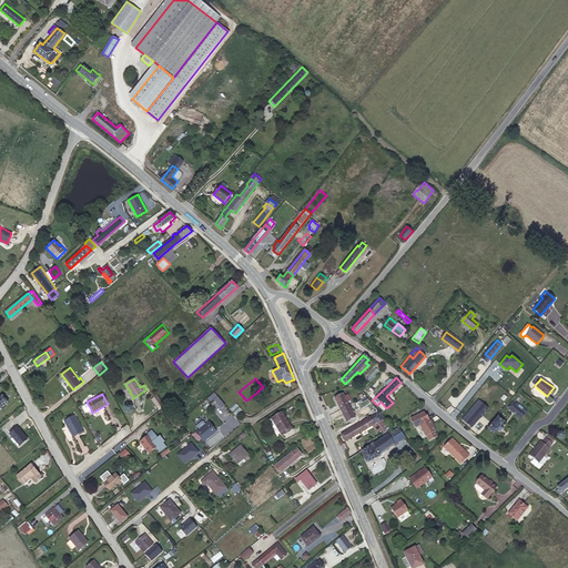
[(342,394),(333,398),(345,423),(354,418),(346,403),(350,401),(346,396),(343,397),(342,394)]
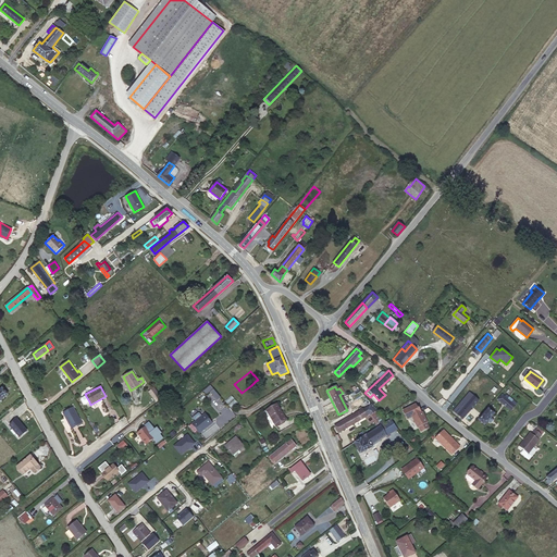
[(156,403),(162,398),(158,392),(153,396),(156,398),(153,399),(156,403)]
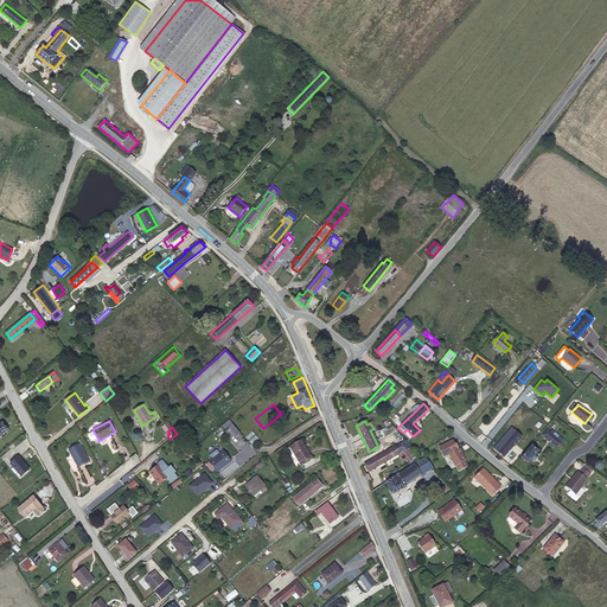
[(522,436),(512,427),(493,448),(504,457),(522,436)]
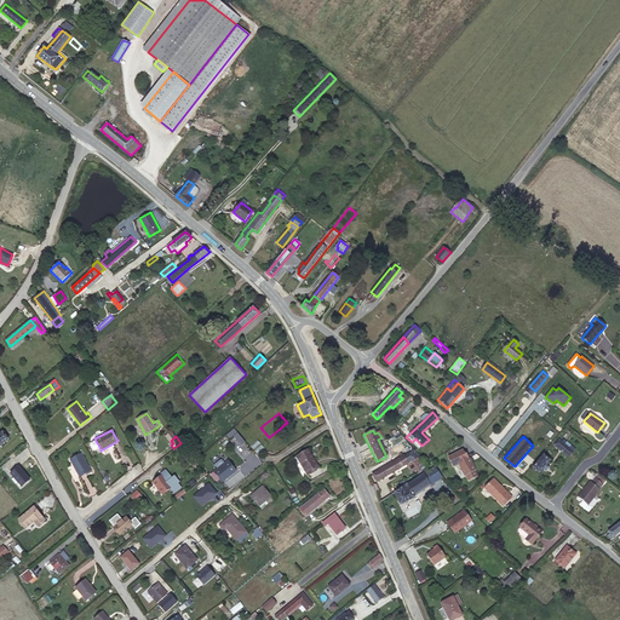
[(574,452),(558,438),(554,445),(568,458),(574,452)]
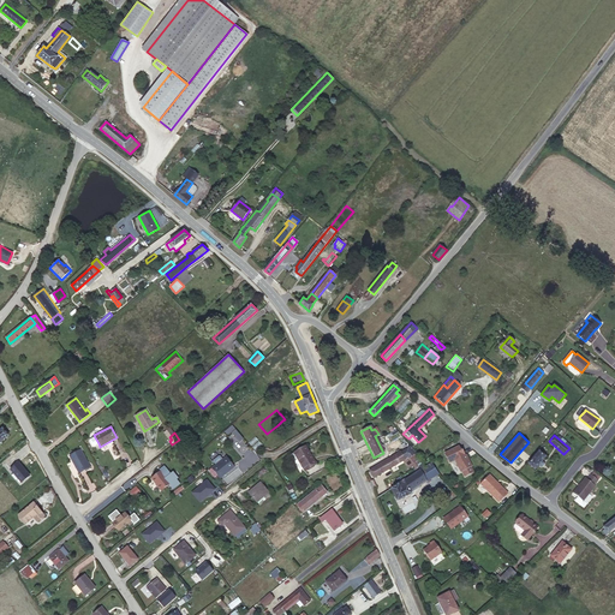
[(416,453),(408,445),(400,449),(401,451),(399,452),(404,460),(408,458),(410,458),(416,453)]
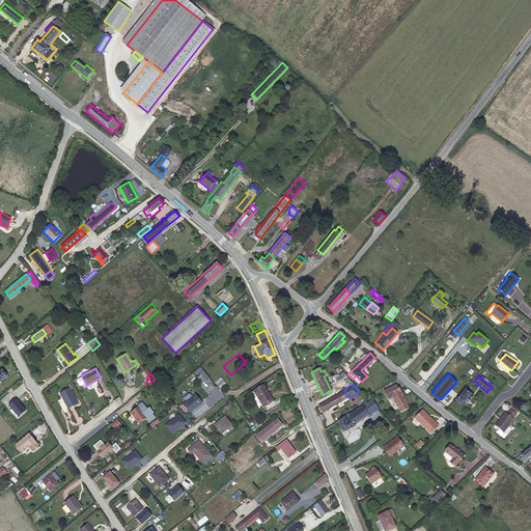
[(263,407),(273,400),(263,385),(254,390),(254,391),(250,393),(255,400),(258,398),(263,407)]
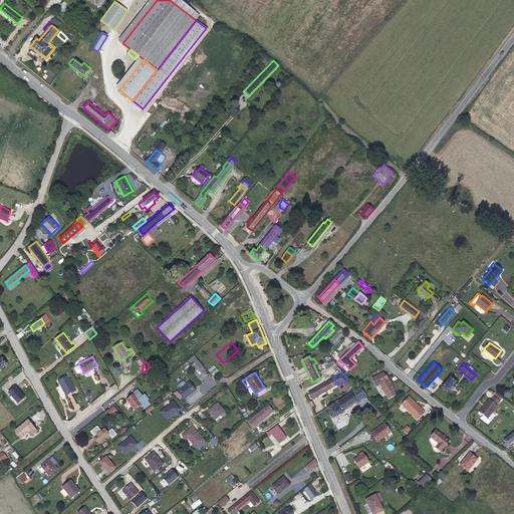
[(386,376),(383,372),(371,378),(375,387),(380,384),(386,394),(389,399),(396,395),(394,390),(395,390),(390,379),(389,380),(387,376),(386,376)]
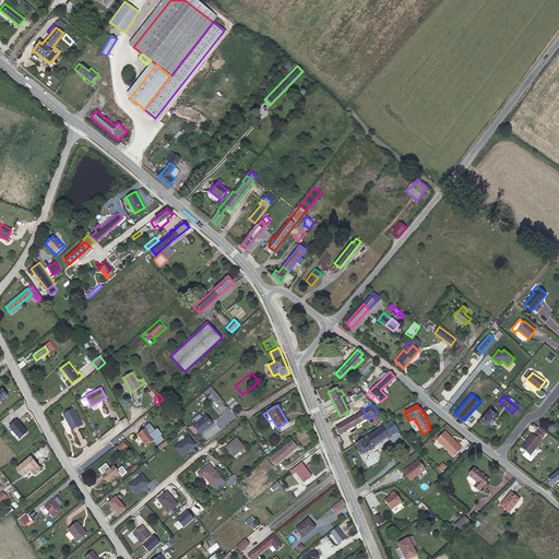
[(72,429),(82,424),(73,409),(63,415),(72,429)]
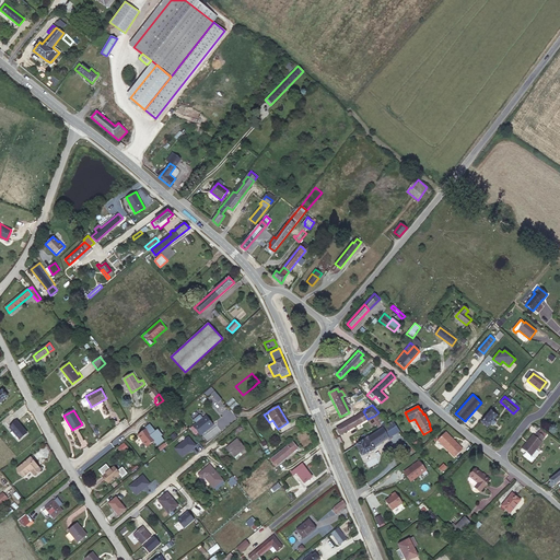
[(497,416),(491,410),(481,422),(487,427),(497,416)]
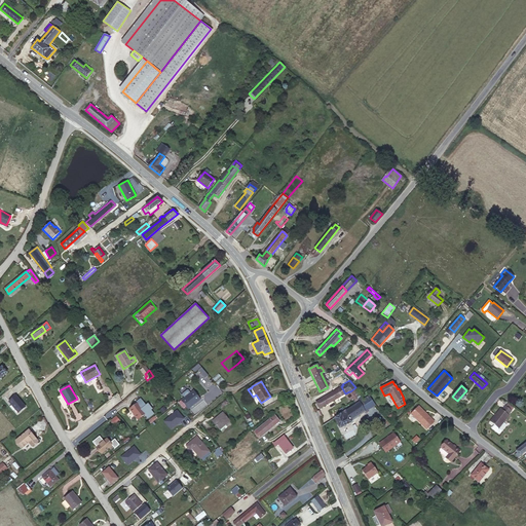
[(337,389),(316,402),(320,408),(345,393),(341,386),(337,389)]
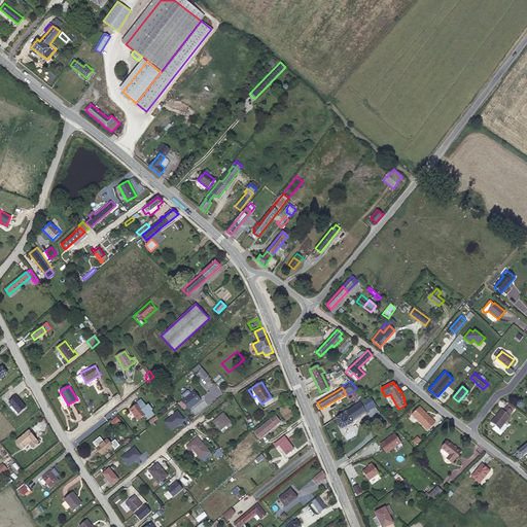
[(360,392),(356,388),(351,392),(357,400),(359,399),(357,394),(360,392)]
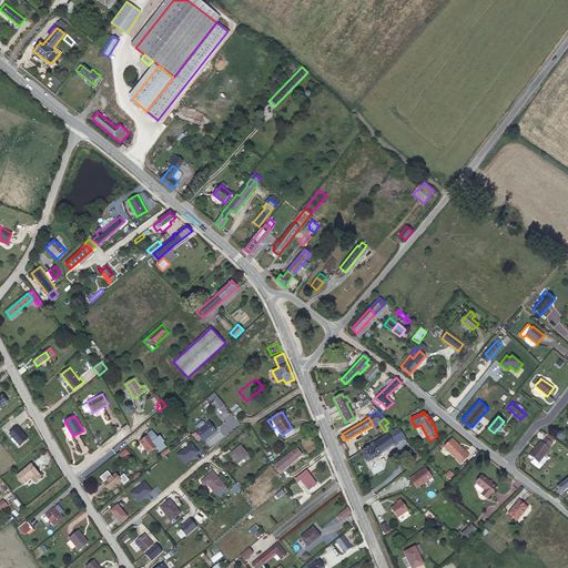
[(203,442),(216,432),(210,422),(195,432),(203,442)]
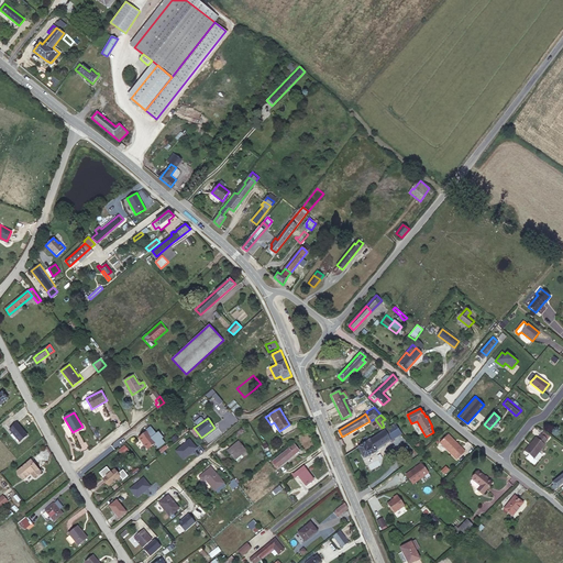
[(20,442),(28,435),(18,423),(10,430),(12,433),(11,435),(14,440),(17,438),(20,442)]
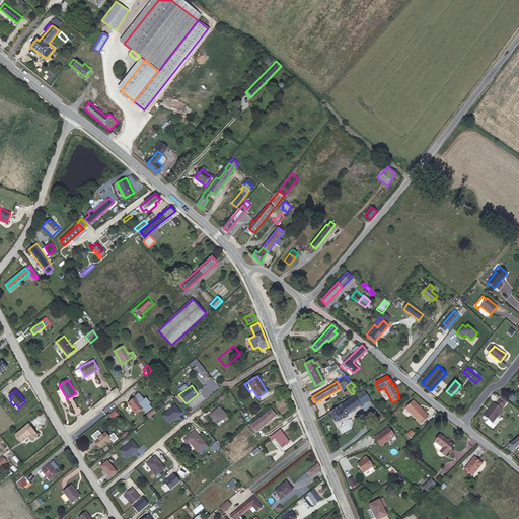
[(364,390),(356,396),(360,406),(371,399),(364,390)]
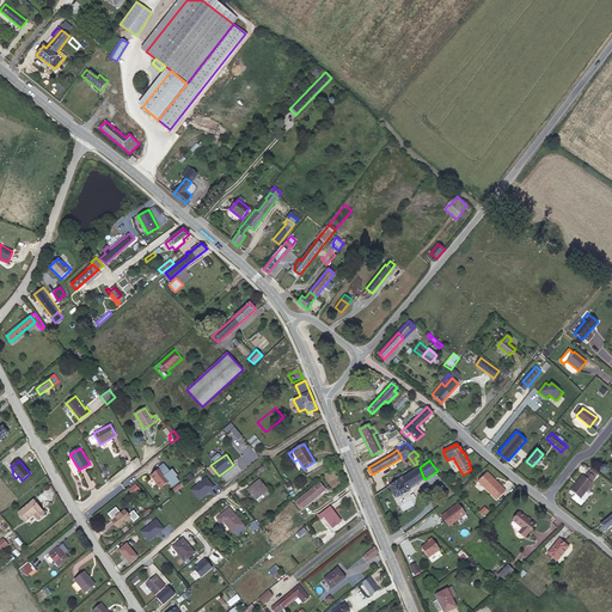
[(160,469),(151,476),(161,488),(170,481),(173,485),(179,481),(176,477),(177,476),(172,470),(170,471),(169,473),(166,470),(169,469),(164,464),(159,467),(160,469)]
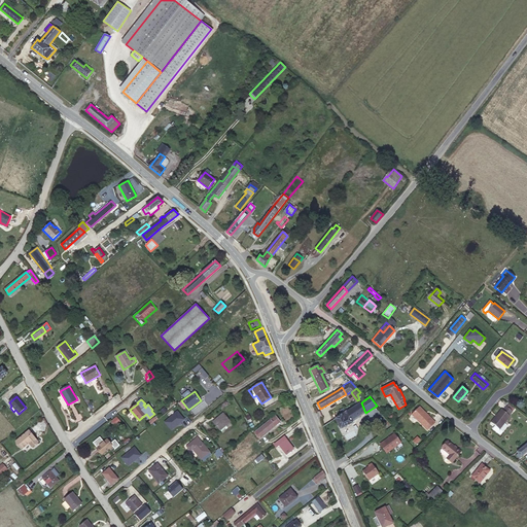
[(365,413),(361,402),(347,411),(342,414),(341,414),(341,415),(336,418),(341,429),(353,423),(352,421),(365,413)]
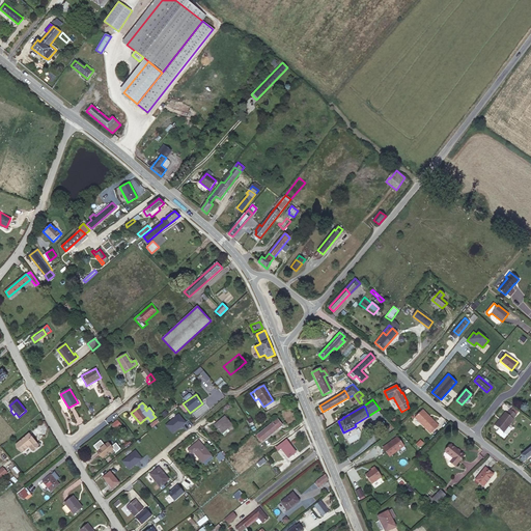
[(424,424),(423,425),(431,434),(439,425),(423,410),(417,416),(424,424)]
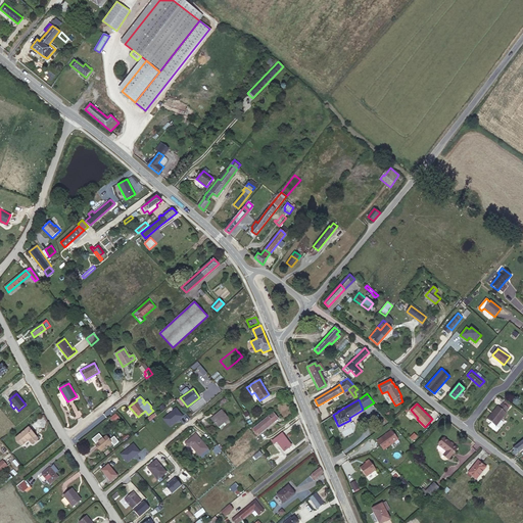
[(507,413),(506,413),(510,409),(503,403),(500,408),(497,406),(492,413),(493,413),(488,420),(492,423),(490,425),(490,427),(496,431),(497,431),(500,429),(496,426),(507,413)]
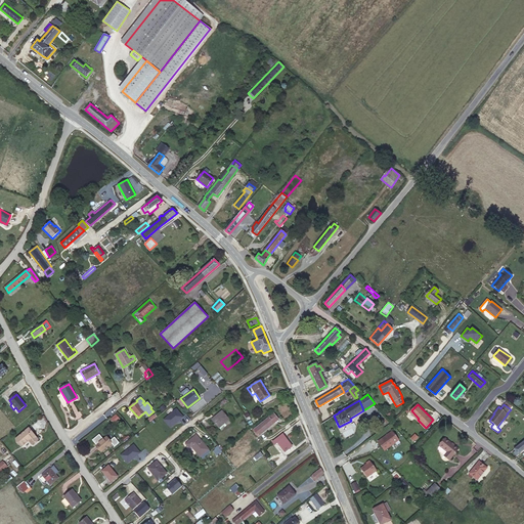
[(175,410),(162,421),(169,429),(182,419),(175,410)]
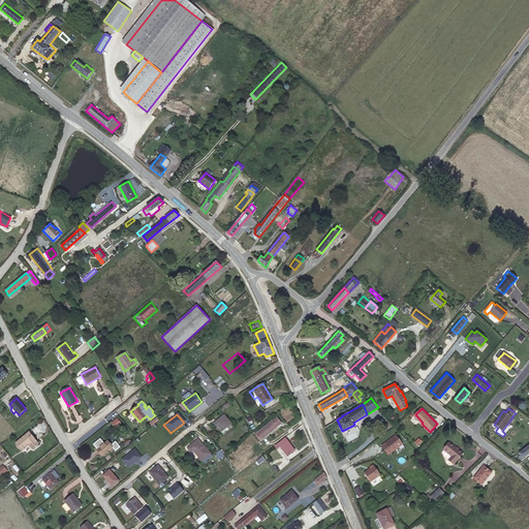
[(413,416),(422,424),(423,423),(415,414),(413,416)]
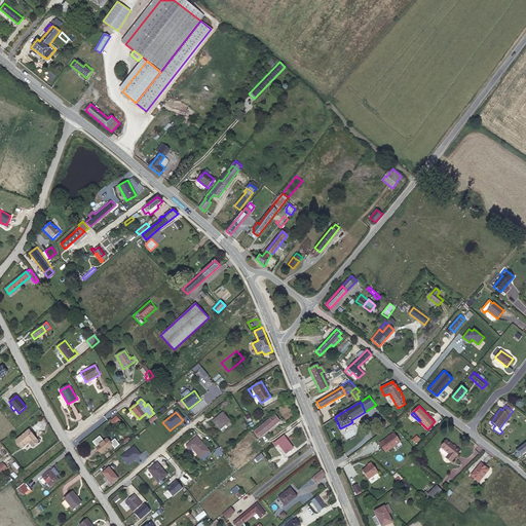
[(220,429),(230,420),(223,413),(213,421),(220,429)]
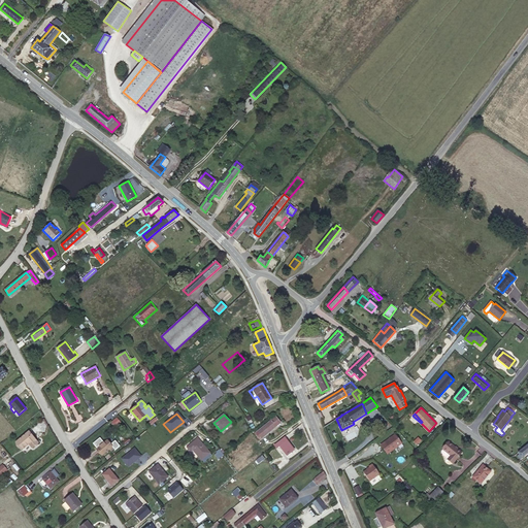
[(260,439),(281,422),(276,417),(255,433),(260,439)]
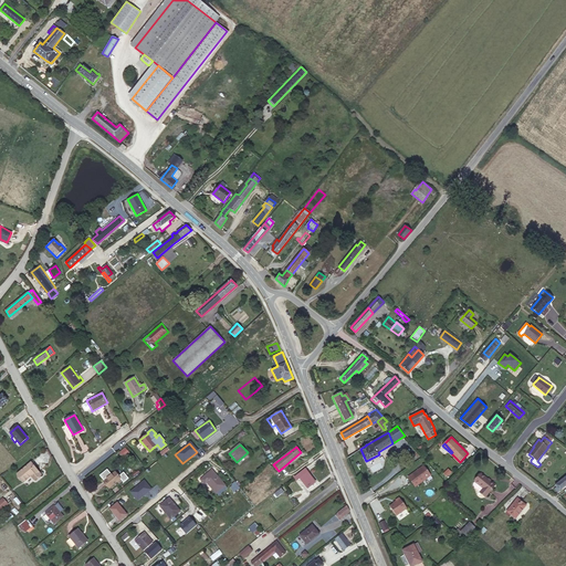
[(34,480),(41,474),(31,462),(17,474),(23,482),(31,475),(34,480)]
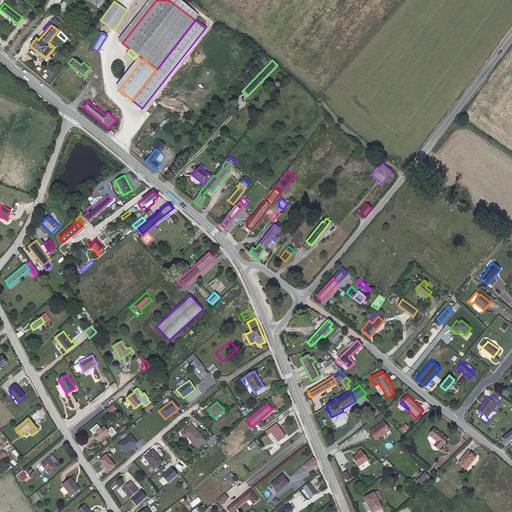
[(389,430),(383,422),(369,432),(375,440),(389,430)]
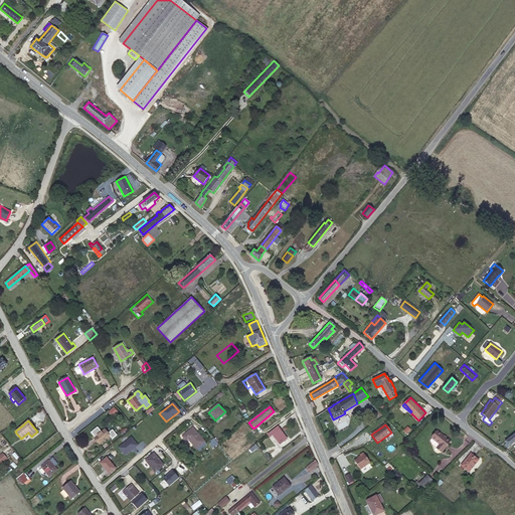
[(287,439),(278,425),(267,435),(270,438),(273,435),(280,445),(287,439)]
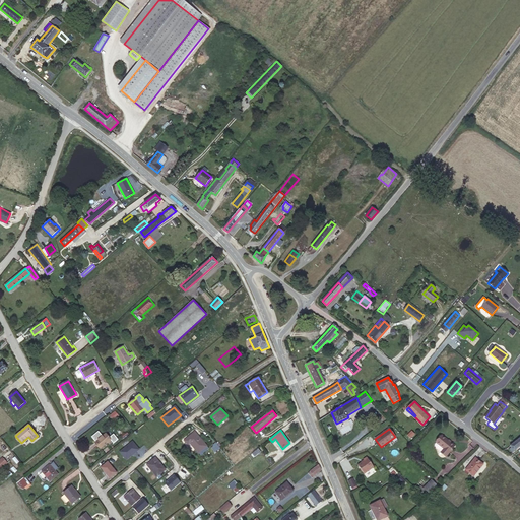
[(110,444),(113,442),(114,443),(118,440),(114,434),(110,438),(106,433),(103,436),(99,432),(91,437),(101,448),(108,442),(110,444)]
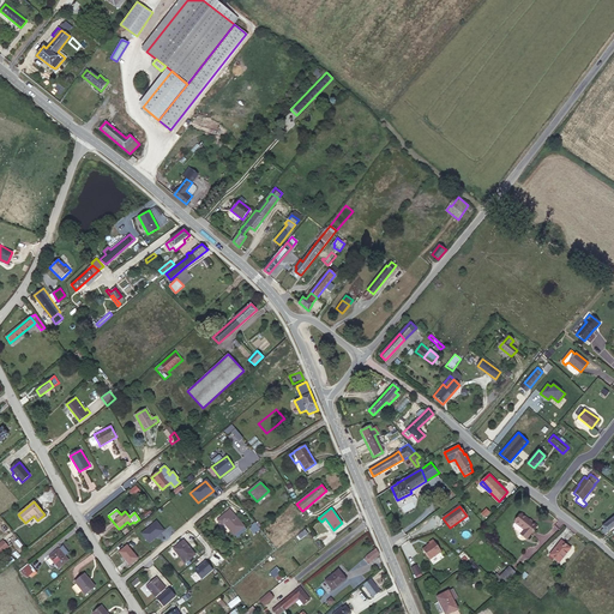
[(247,529),(246,529),(230,510),(218,521),(222,525),(224,523),(238,537),(247,529)]
